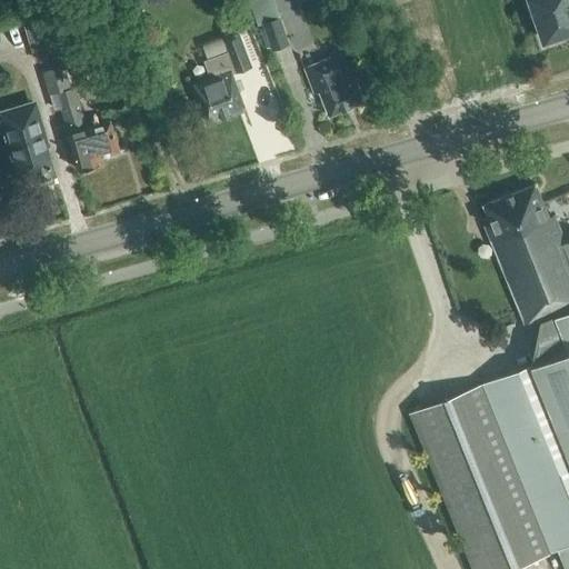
[(568,30),(568,0),(529,0),(543,40),(548,38),(549,41),(561,37),(561,33),(568,30)]
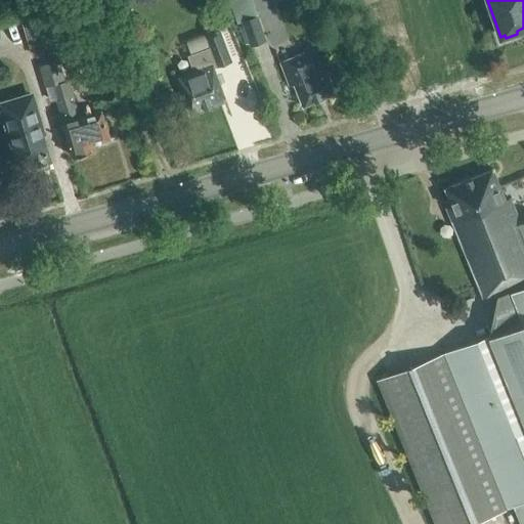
[(36,1),(19,5),(31,45),(32,44),(35,54),(58,48),(51,23),(46,24),(41,7),(37,8),(36,1)]
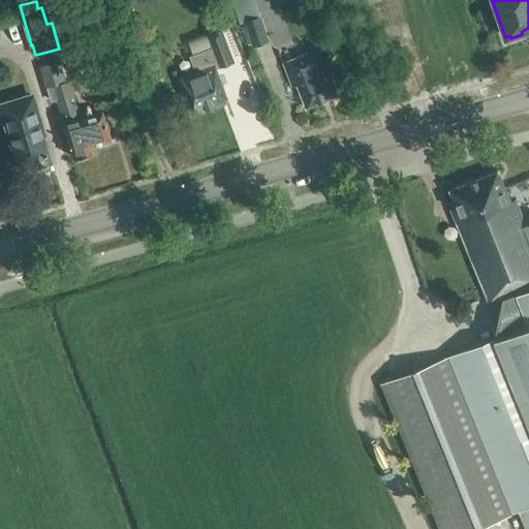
[(246,26),(242,27),(249,47),(251,45),(252,48),(269,41),(259,17),(244,22),(246,26)]
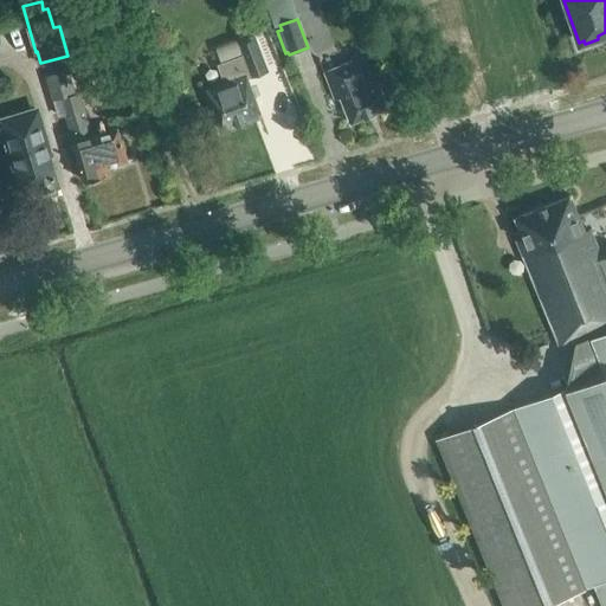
[(251,76),(268,70),(256,38),(240,43),(244,55),(218,64),(225,83),(206,90),(220,131),(260,116),(246,77),(251,75),(251,76)]
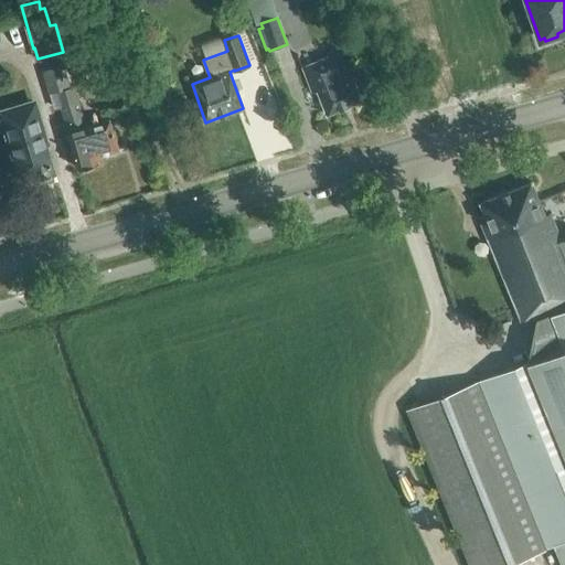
[(329,57),(312,64),(301,68),(311,94),(317,92),(327,116),(362,102),(352,78),(358,76),(347,46),(327,53),(329,57)]
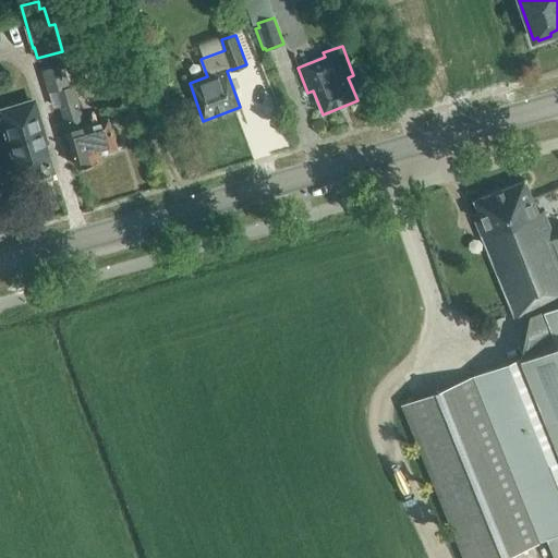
[(32,101),(0,110),(0,113),(20,178),(34,173),(34,176),(35,176),(40,178),(49,176),(52,170),(32,101)]
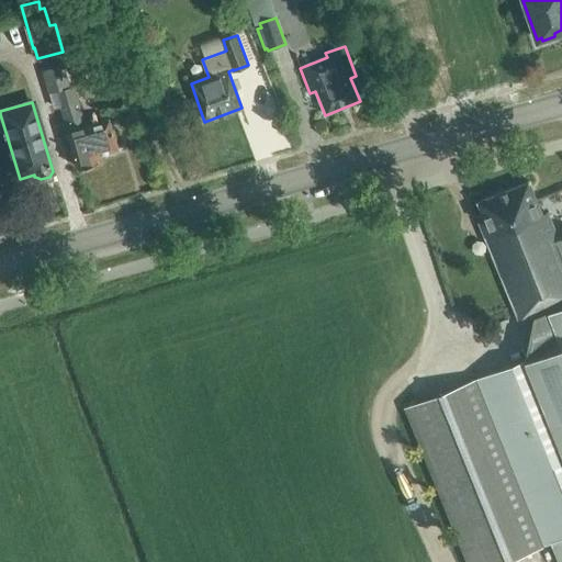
[(86,126),(78,102),(62,108),(68,132),(67,132),(78,168),(98,163),(96,155),(117,149),(109,120),(86,126)]
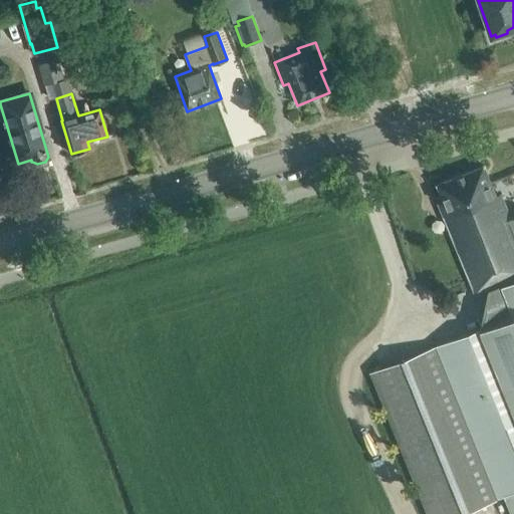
[(482,328),(370,373),(428,513),(460,513),(505,496),(511,513),(513,513),(513,217),(509,219),(500,195),(495,197),(483,167),(436,185),(445,208),(440,210),(474,293),(490,286),(490,290),(482,328)]
